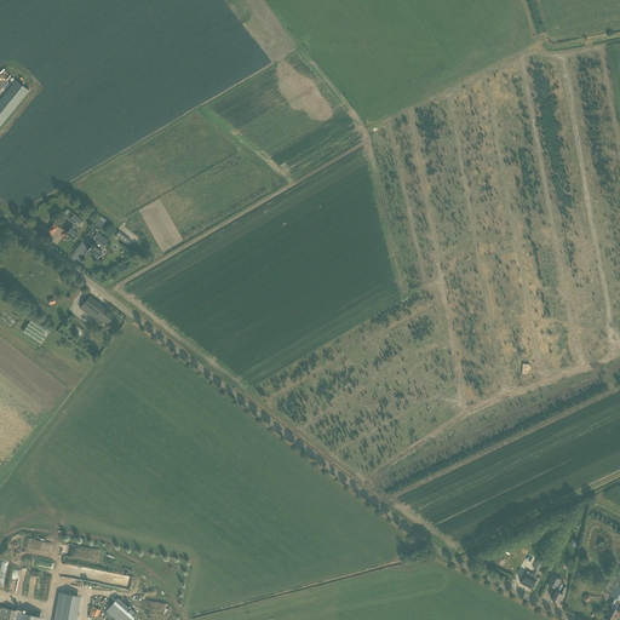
[(0,125),(28,91),(16,80),(0,99),(0,125)]
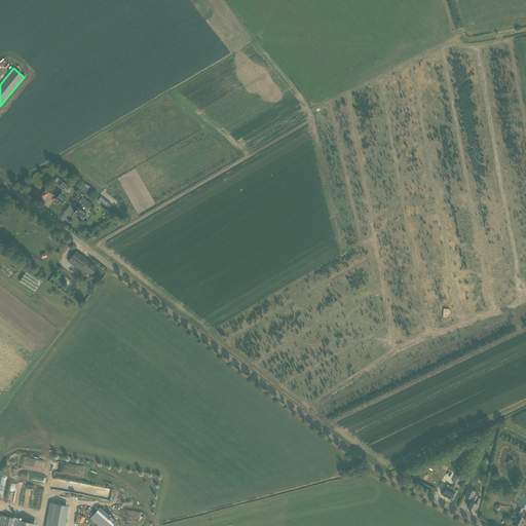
[(63,189),(60,193),(55,198),(63,203),(66,198),(69,194),(71,188),(69,187),(70,187),(63,181),(59,186),(63,189)]
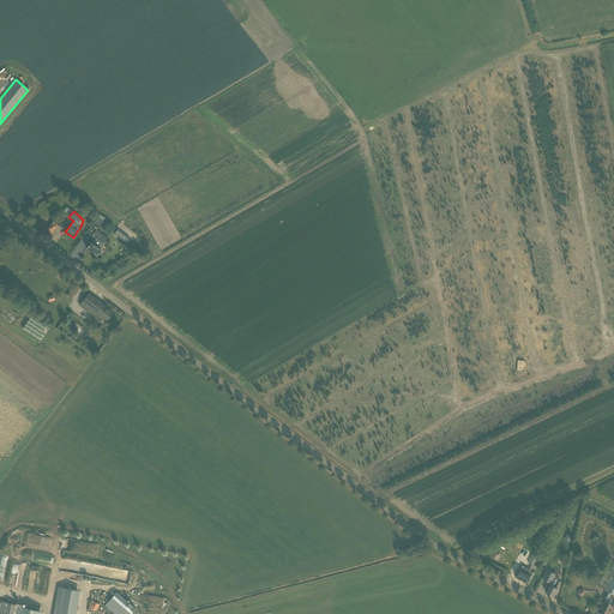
[(126,242),(130,239),(118,229),(114,233),(126,242)]
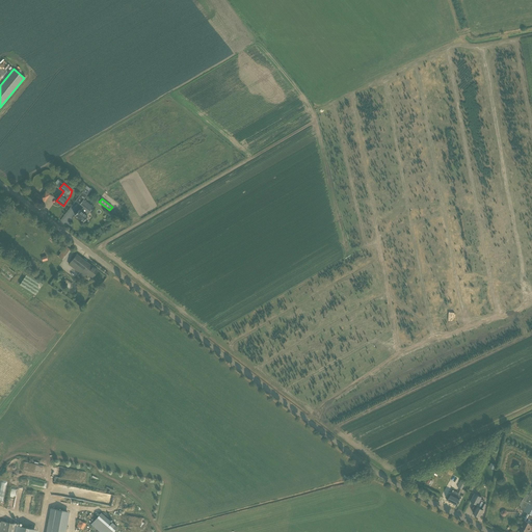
[(89,212),(94,207),(84,200),(80,205),(84,207),(81,211),(79,210),(80,210),(79,209),(75,215),(76,215),(80,218),(80,219),(82,220),(83,220),(83,221),(87,215),(89,212)]
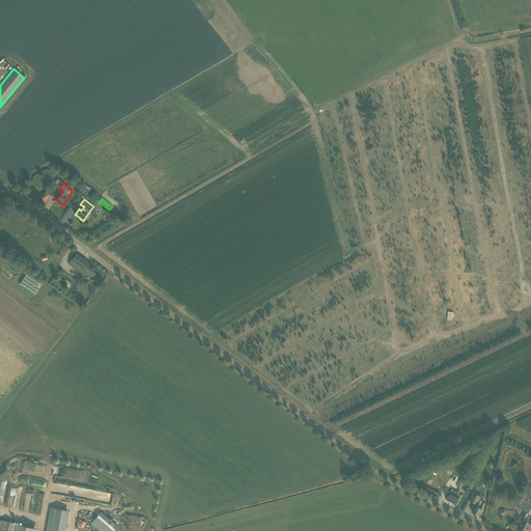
[(82,278),(83,278),(87,273),(92,277),(98,270),(76,253),(68,263),(80,273),(79,274),(78,276),(82,278)]
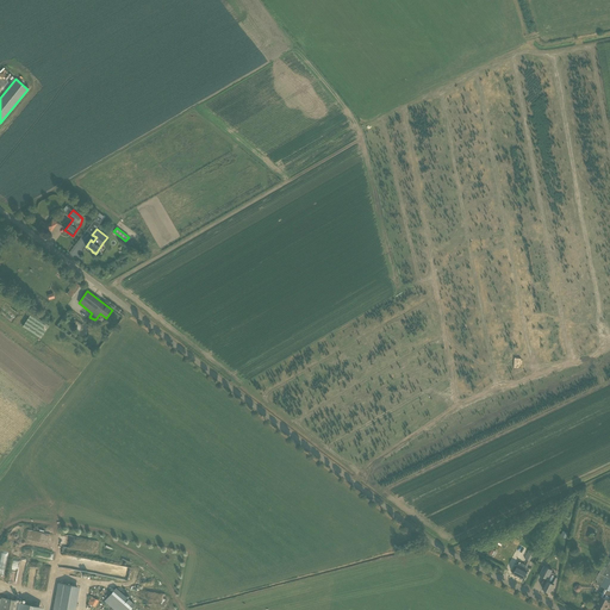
[(522,556),(528,560),(529,561),(534,553),(529,549),(526,555),(523,554),(522,556)]
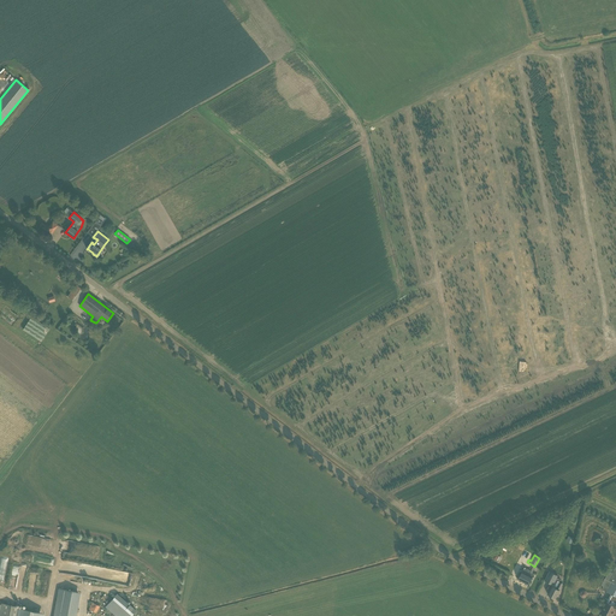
[(519,579),(528,585),(534,573),(525,567),(522,572),(521,570),(520,572),(519,574),(519,575),(520,575),(519,579)]
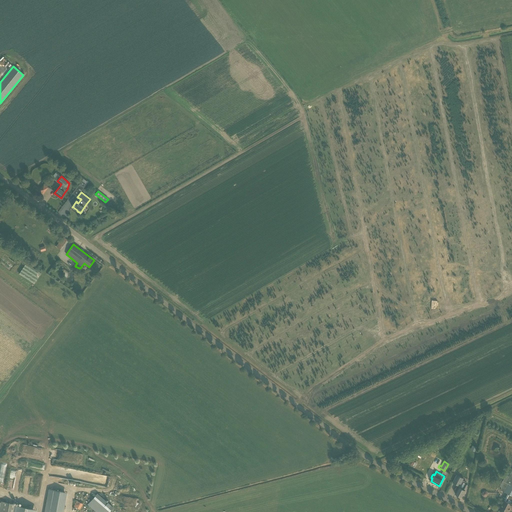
[(456,475),(452,482),(459,486),(463,478),(456,475)]
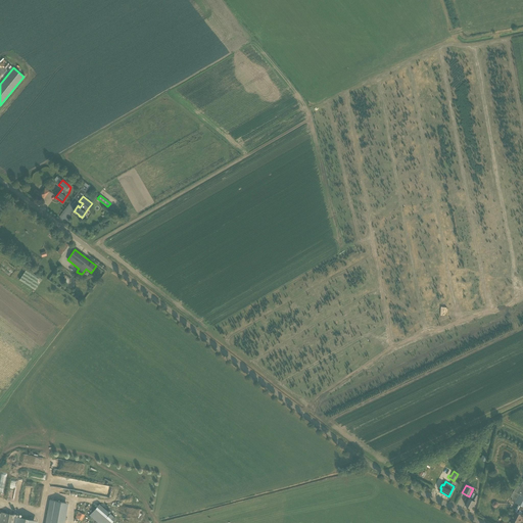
[(469,497),(465,505),(471,508),(478,495),(475,494),(472,500),(469,497)]
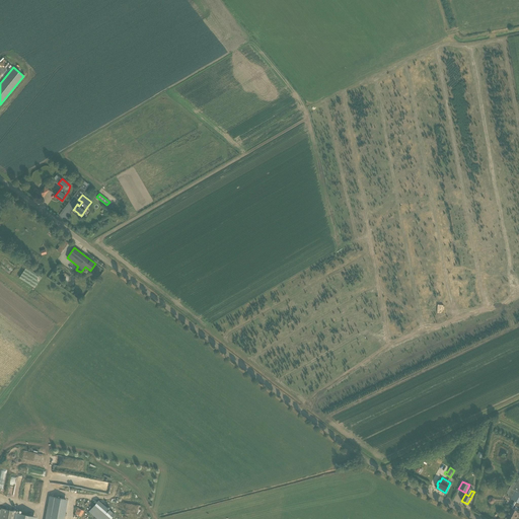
[(514,518),(517,515),(518,515),(518,502),(518,503),(518,501),(518,497),(514,495),(512,499),(516,501),(513,508),(511,507),(506,517),(509,518),(514,518)]
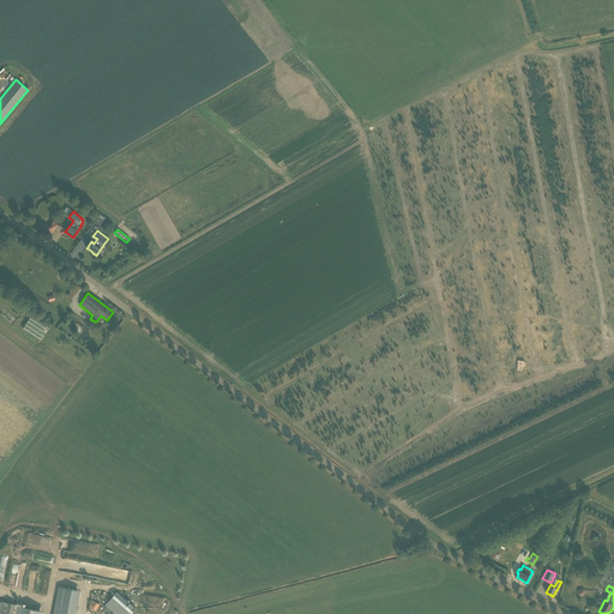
[(56,587),(52,613),(73,613),(77,589),(56,587)]
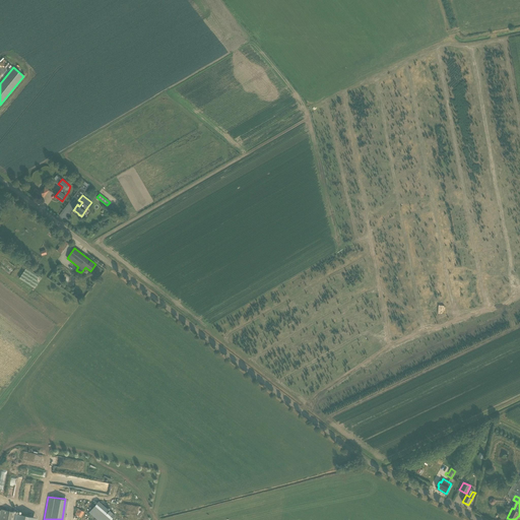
[(110,519),(115,515),(99,501),(88,512),(98,519),(110,519)]
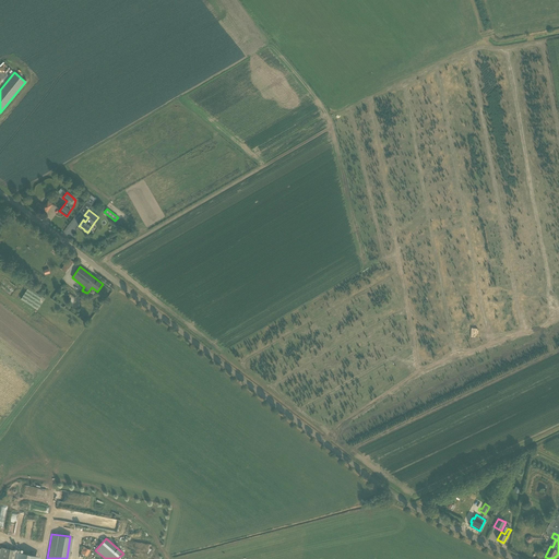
[(80,552),(86,556),(91,550),(84,546),(80,552)]
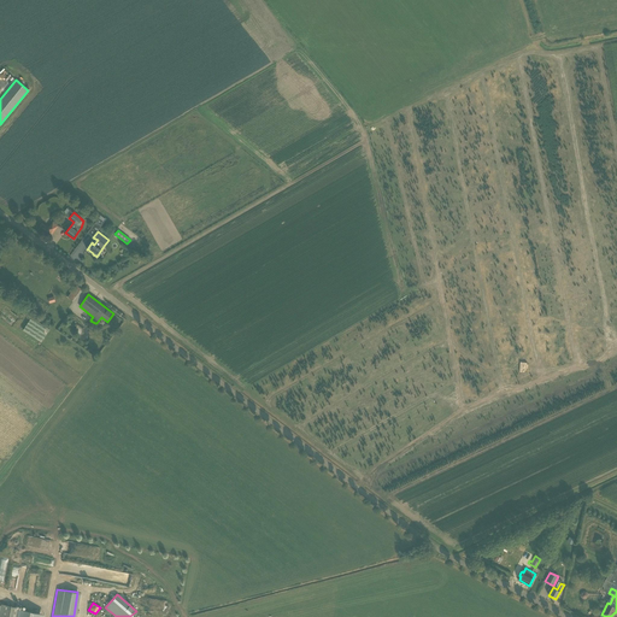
[(36,616),(37,613),(21,610),(21,609),(1,604),(0,607),(0,616),(36,616)]
